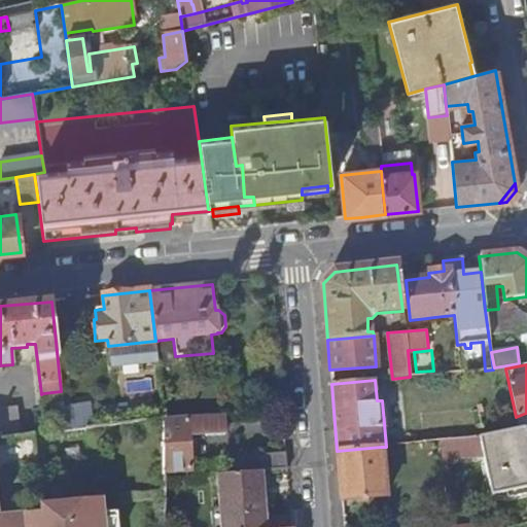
[(69,383),(71,405),(86,403),(84,382),(69,383)]
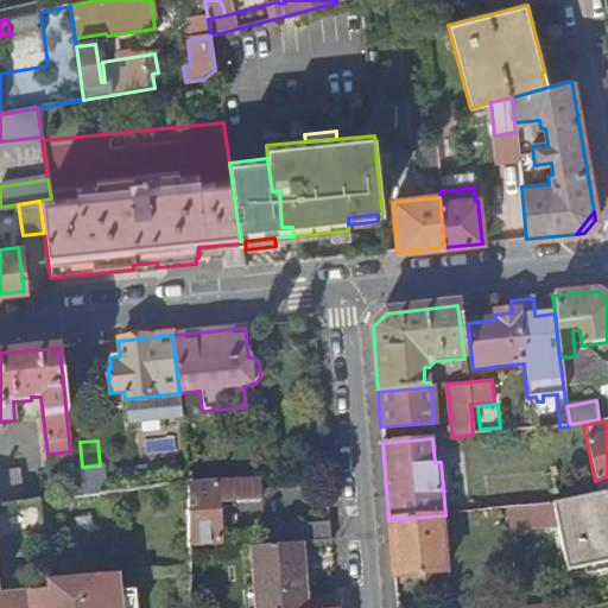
[(50,454),(54,499),(75,496),(70,451),(50,454)]
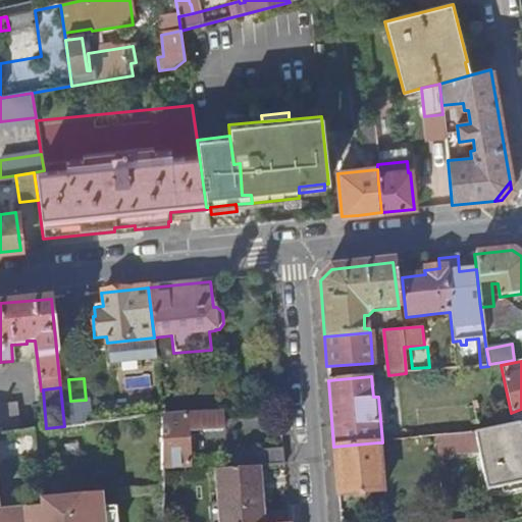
[(73,424),(89,423),(86,400),(70,401),(73,424)]
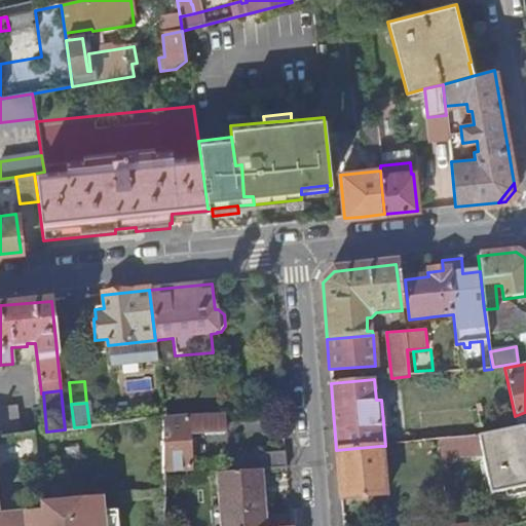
[(0,438),(22,436),(17,409),(0,411),(0,438)]
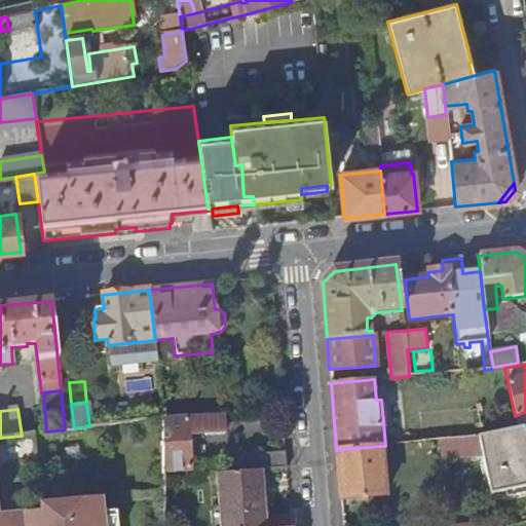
[(440,441),(474,438),(471,410),(419,415),(421,443),(440,441)]
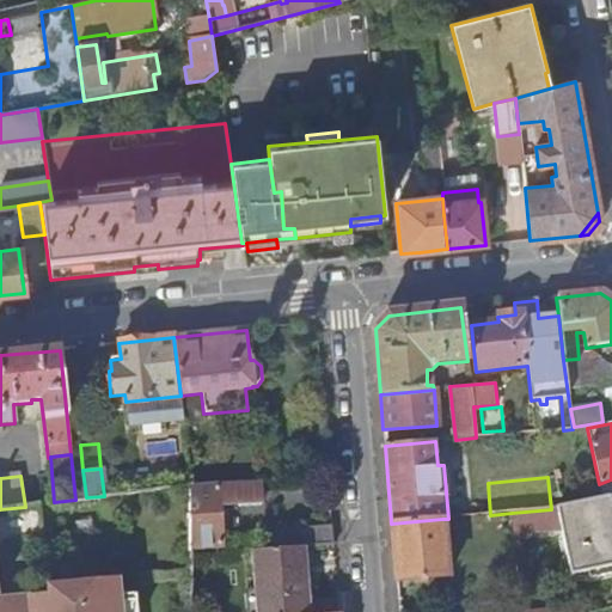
[(257,481),(218,483),(220,506),(258,503),(257,481)]
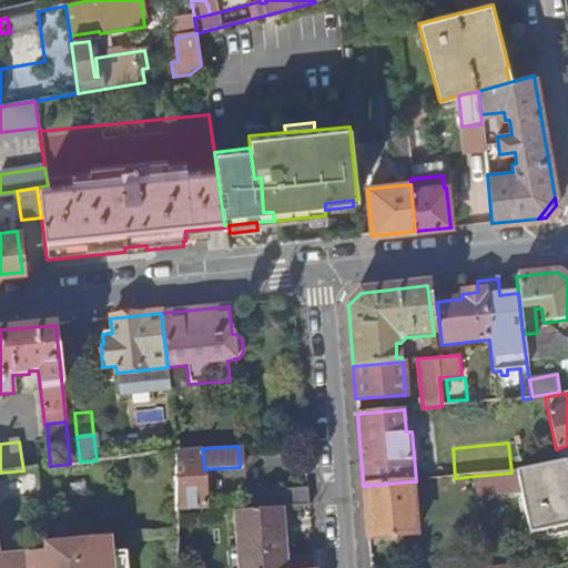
[(204,469),(202,448),(176,450),(176,508),(205,506),(204,469)]
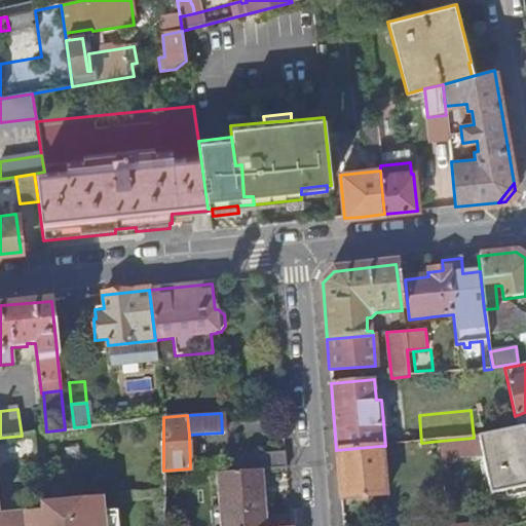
[(525,486),(525,443),(522,426),(517,427),(478,438),(491,495),(525,486)]
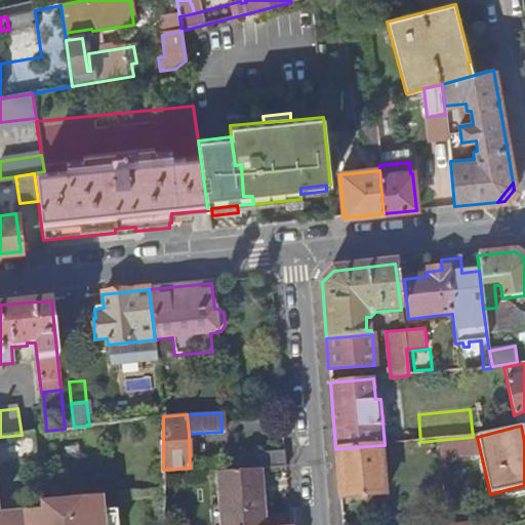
[(0,509),(1,510),(0,502),(0,501),(0,466),(18,463),(19,475),(35,473),(31,433),(22,435),(0,437),(0,509)]
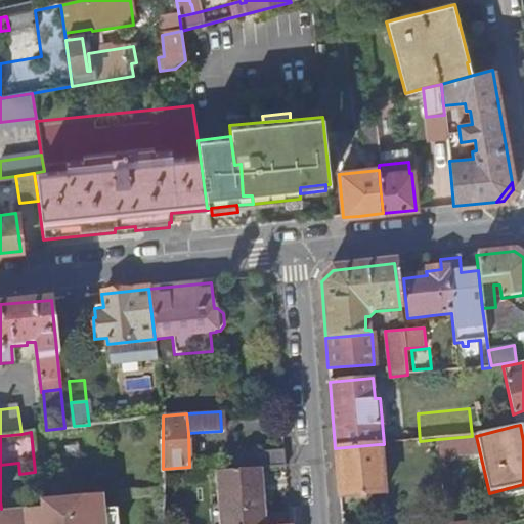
[(379,444),(335,448),(339,493),(358,492),(359,499),(383,497),(379,444)]
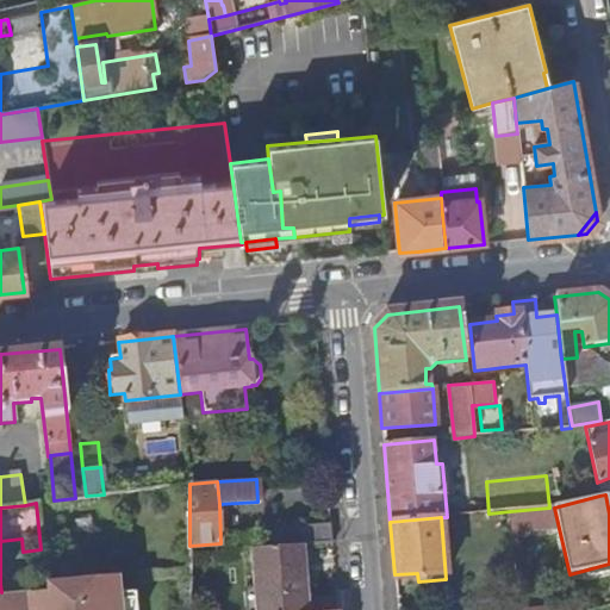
[(303,546),(331,543),(330,524),(281,528),(282,547),(303,546)]
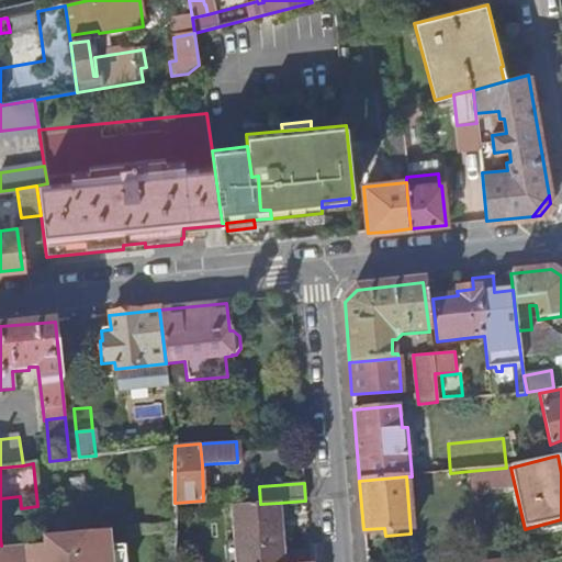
[(281,561),(279,503),(260,504),(235,506),(237,561),(281,561)]
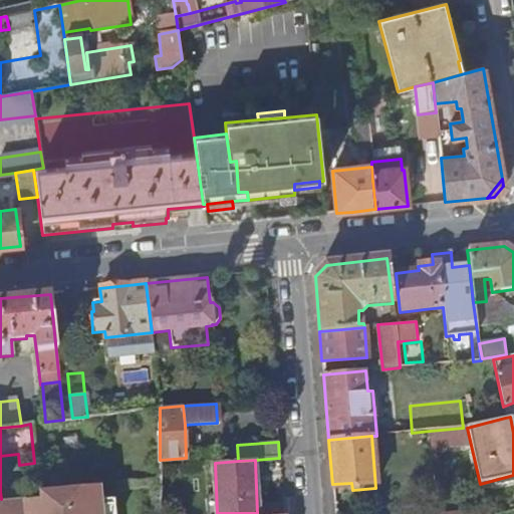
[(102,513),(101,496),(100,481),(37,489),(38,496),(1,499),(0,498),(0,513),(102,513)]
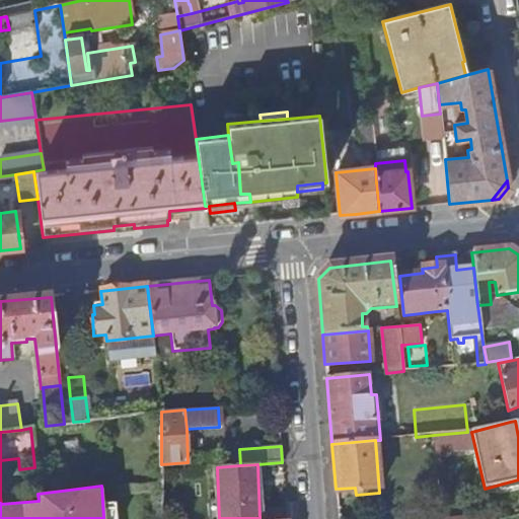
[(116,518),(115,500),(102,501),(103,518),(116,518)]
